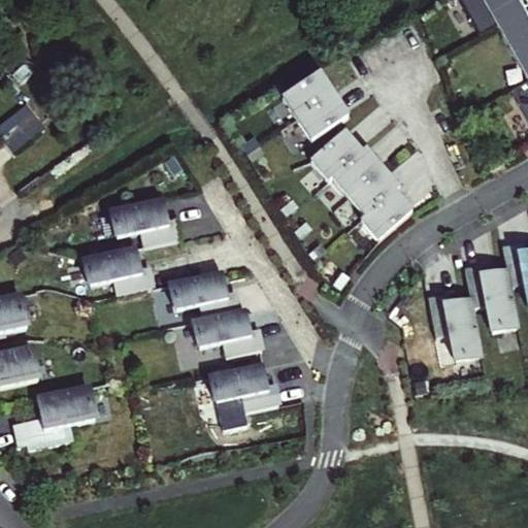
[(477,0),(494,29),(522,13),(514,0),(477,0)]
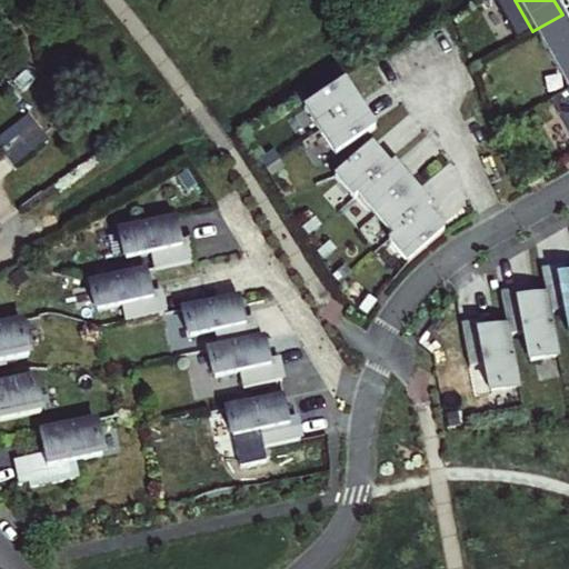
[(568,25),(562,15),(532,31),(567,88),(568,86),(568,25)]
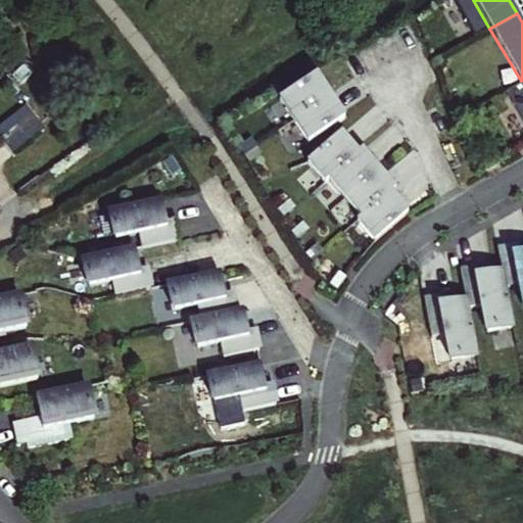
[(281,100),(294,122),(331,98),(317,77),(281,100)]
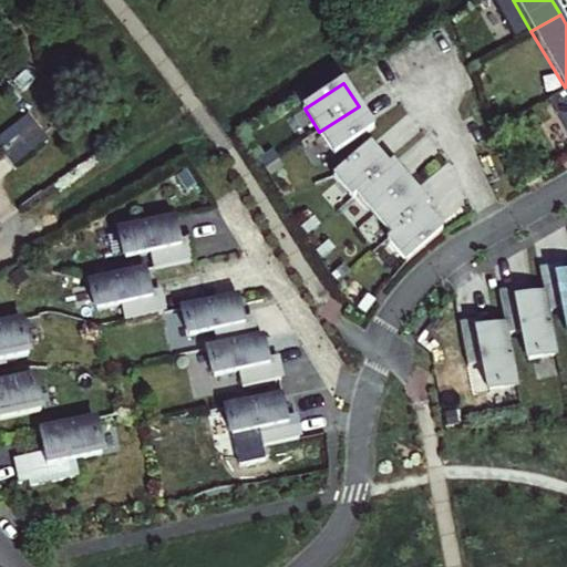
[(359,106),(319,132),(334,155),(374,129),(359,106)]
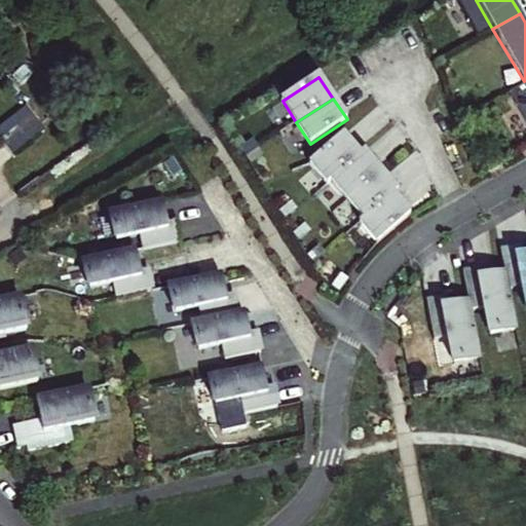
[(0,124),(0,139),(8,154),(38,136),(24,111),(0,124)]
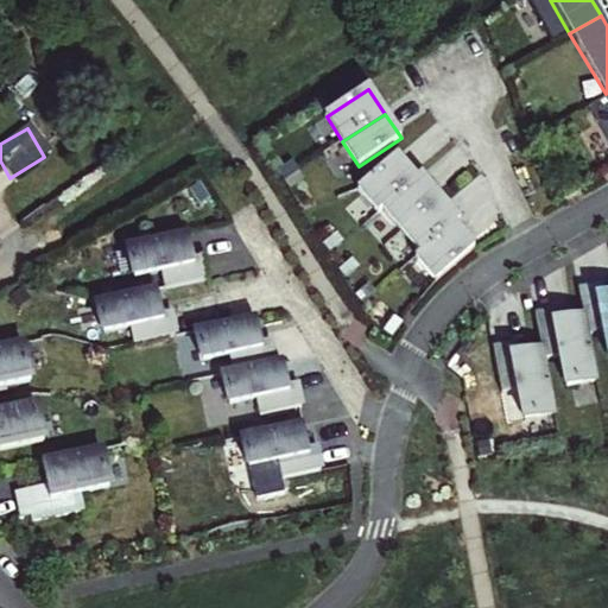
[(359,190),(378,213),(382,209),(416,179),(397,157),(359,190)]
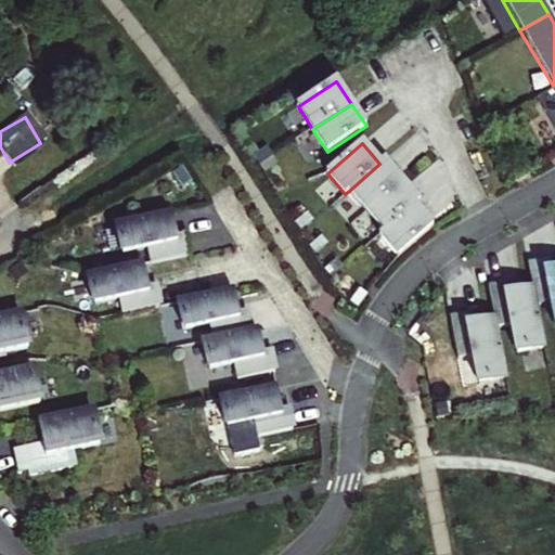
[(349,191),(366,211),(402,181),(384,160),(379,164),(349,191)]
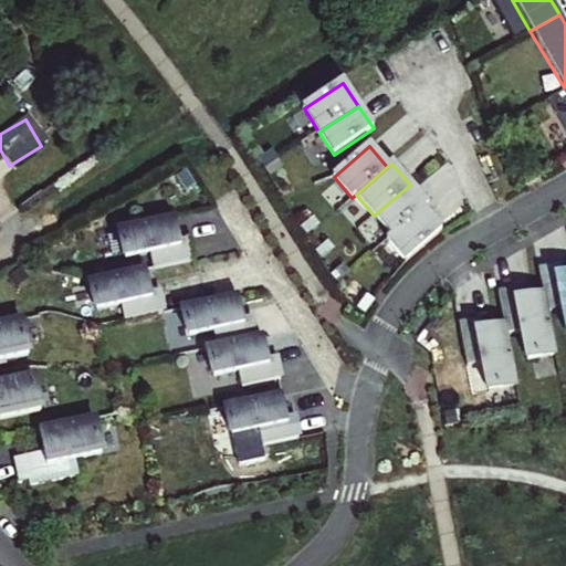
[(428,207),(410,185),(374,216),(392,237),(425,210),(428,207)]
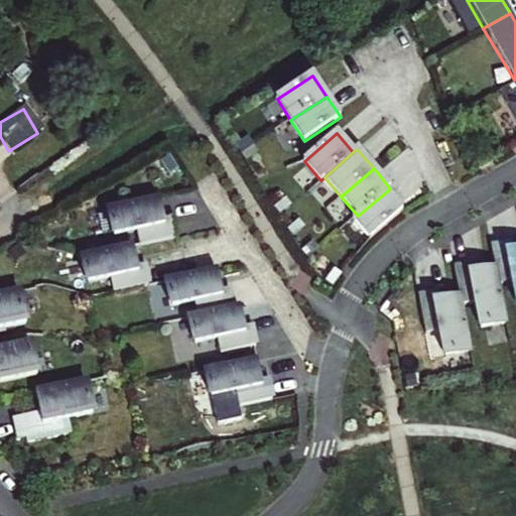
[(354,220),(371,239),(379,232),(392,221),(404,212),(387,191),(358,216),(354,220)]
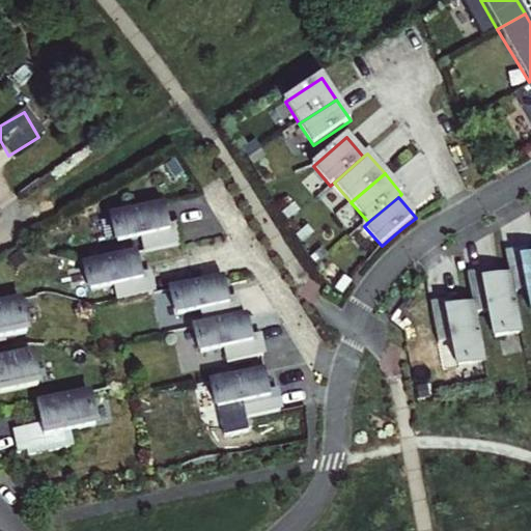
[(143,238),(146,253),(183,246),(177,224),(169,226),(165,205),(114,217),(119,243),(143,238)]
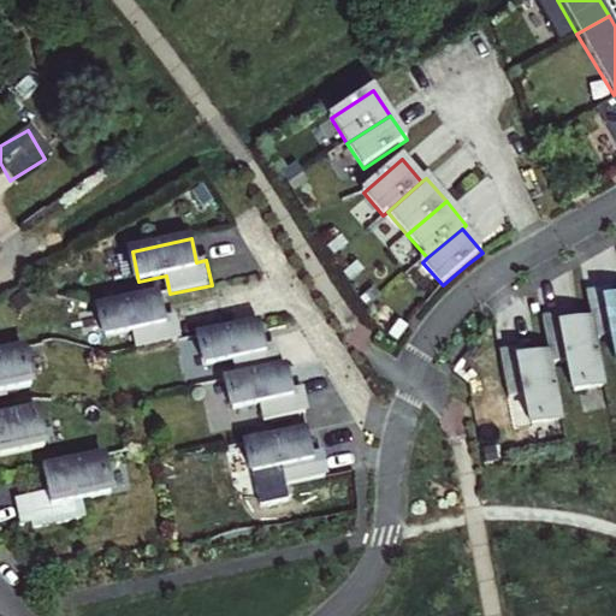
[(615,347),(615,298),(614,300),(611,291),(587,296),(592,321),(596,338),(614,335),(615,347)]
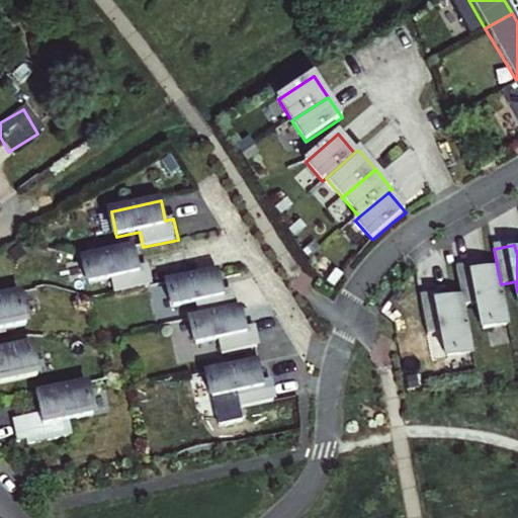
[(114,277),(117,292),(152,285),(148,264),(141,266),(137,247),(128,248),(94,256),(87,257),(92,281),(114,277)]
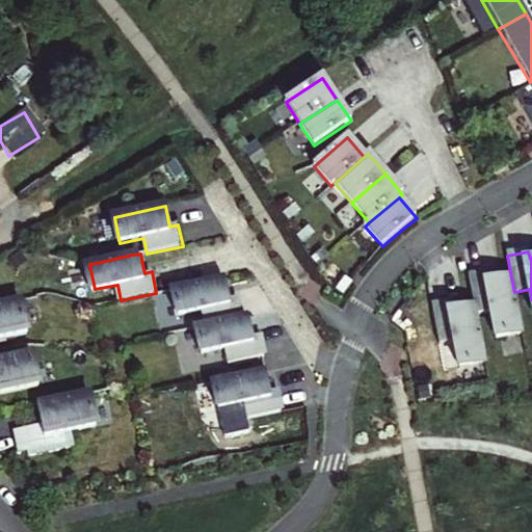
[(497,338),(522,334),(514,292),(511,277),(491,282),(490,273),(469,277),(475,307),(476,315),(491,312),(497,338)]
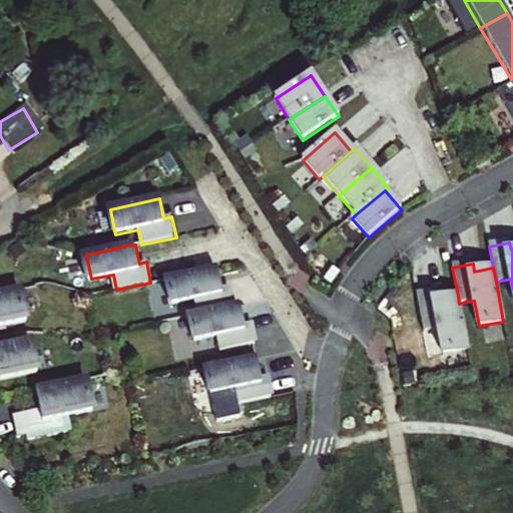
[(193,301),(196,315),(231,308),(227,288),(220,289),(215,270),(166,280),(171,305),(193,301)]
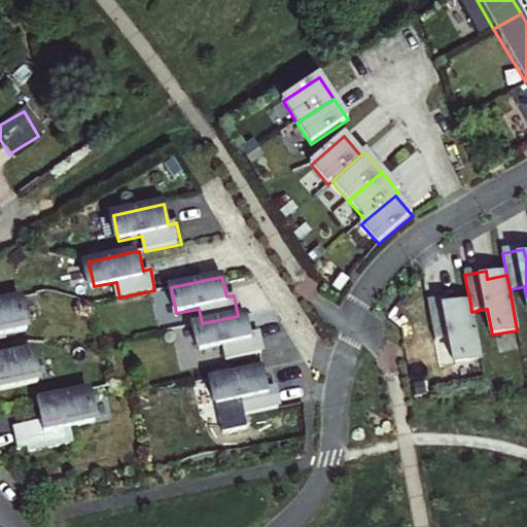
[(0,336),(27,330),(19,299),(0,303),(0,336)]
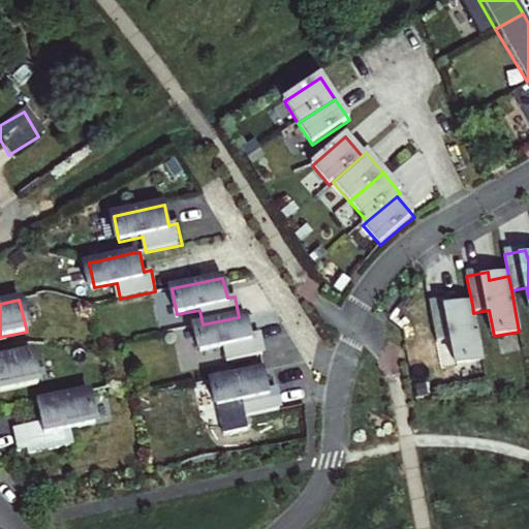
[(457,365),(483,361),(473,313),(472,305),(453,309),(450,301),(430,305),(437,342),(453,340),(457,365)]
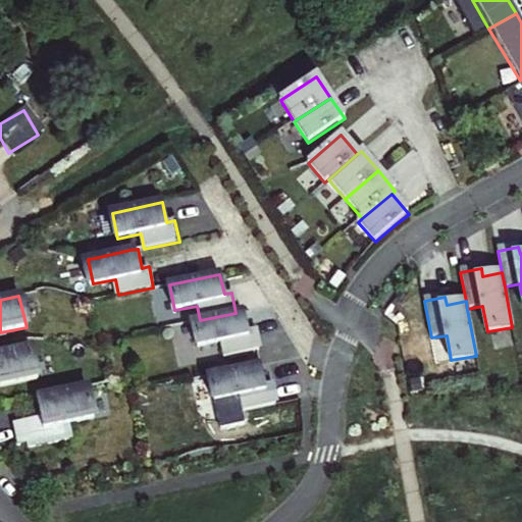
[(236,313),(200,320),(193,322),(198,347),(221,342),(224,357),(259,350),(255,329),(247,330),(243,311),(236,313)]
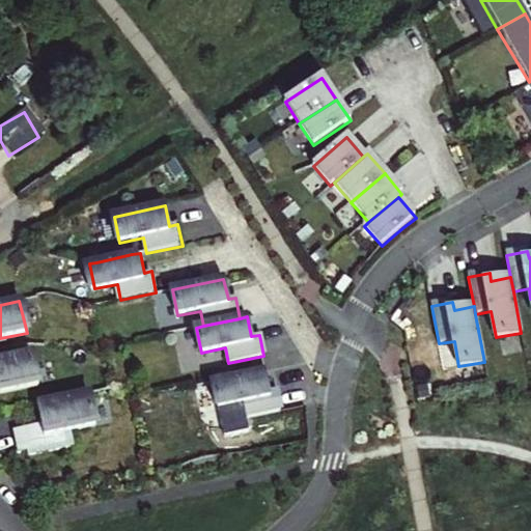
[(0,393),(36,386),(29,354),(0,359),(0,393)]
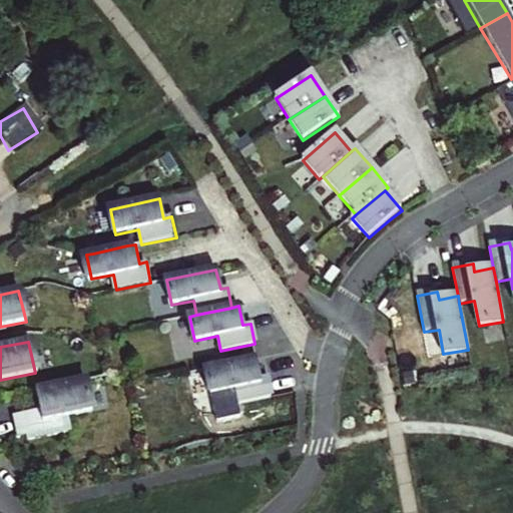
[(255,359),(206,370),(211,394),(233,390),(236,405),(272,397),(267,377),(260,379),(255,359)]
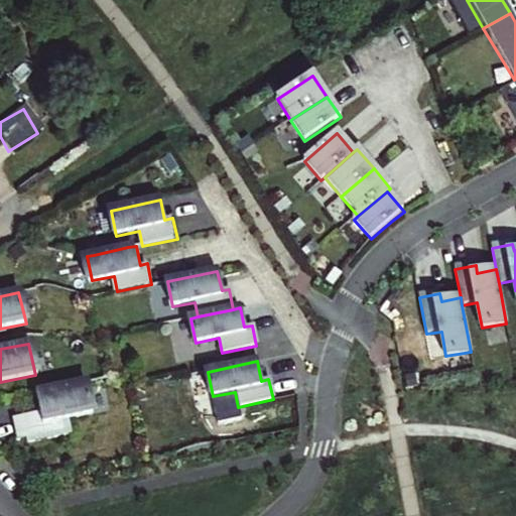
[(92,414),(85,383),(36,393),(40,415),(16,421),(20,439),(62,430),(60,421),(92,414)]
